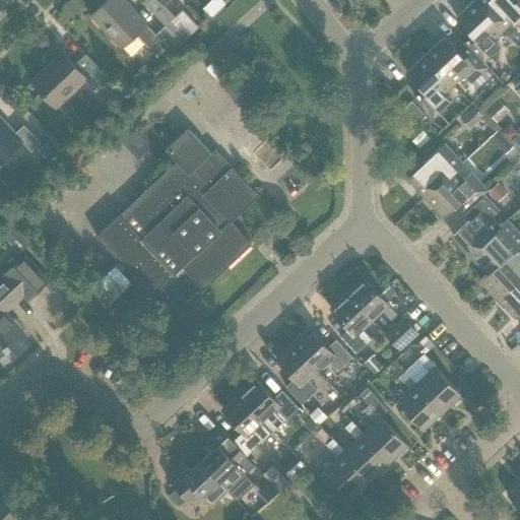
[(182,44),(165,25),(155,35),(146,24),(146,23),(124,0),(107,0),(90,15),(121,48),(136,34),(149,47),(159,38),(173,52),(182,44)]
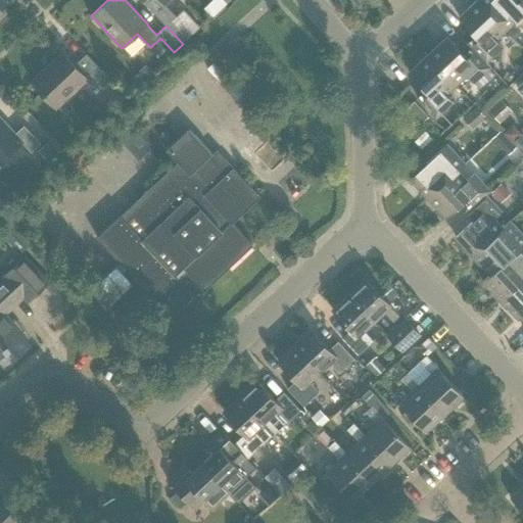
[(163,5),(158,0),(144,0),(143,1),(165,26),(183,44),(201,26),(184,8),(176,16),(164,4),(163,5)]
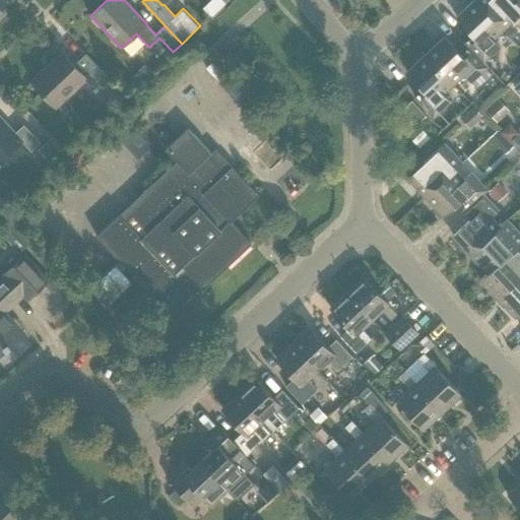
[(493,40),(503,29),(474,0),(456,17),(473,35),(465,43),(469,47),(482,62),(483,62),(499,47),(493,40)]
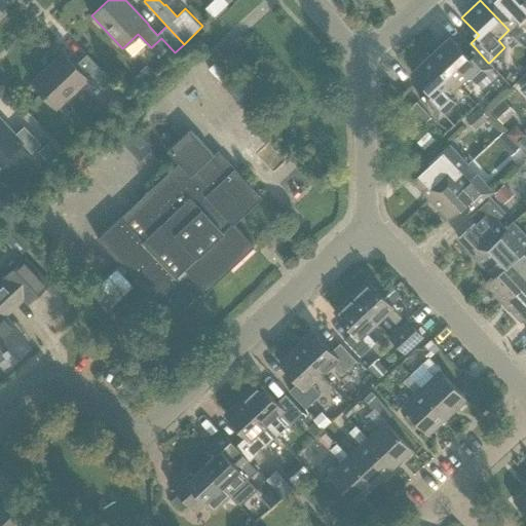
[(525,0),(480,0),(509,30),(519,20),(525,27),(525,0)]
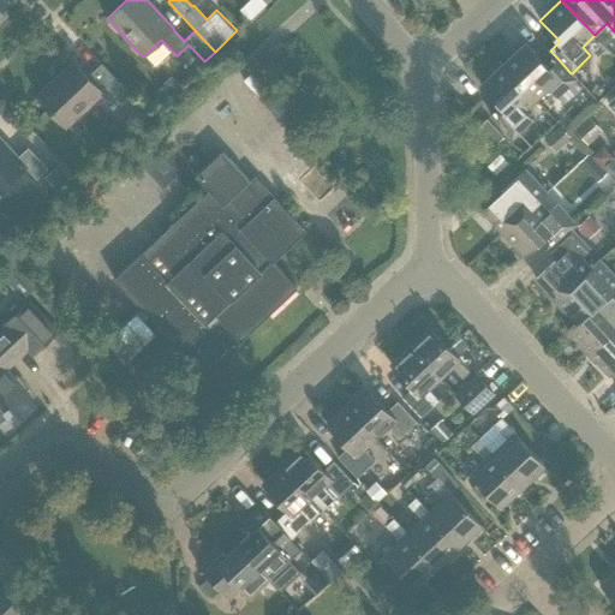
[(526,43),(503,64),(536,100),(549,88),(556,96),(574,81),(577,78),(572,73),(571,73),(555,55),(545,65),(526,43)]
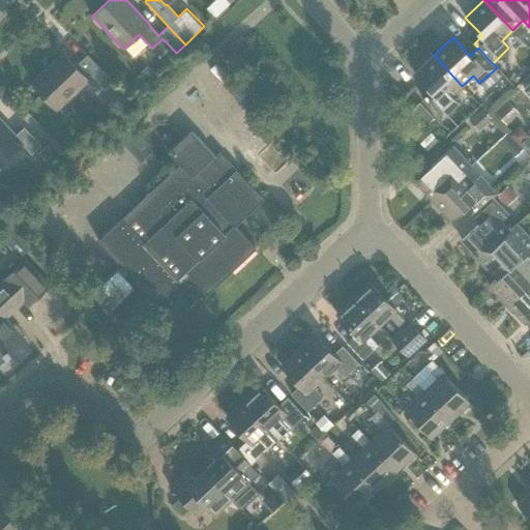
[(156,49),(157,51),(163,56),(164,58),(171,53),(163,42),(156,49)]
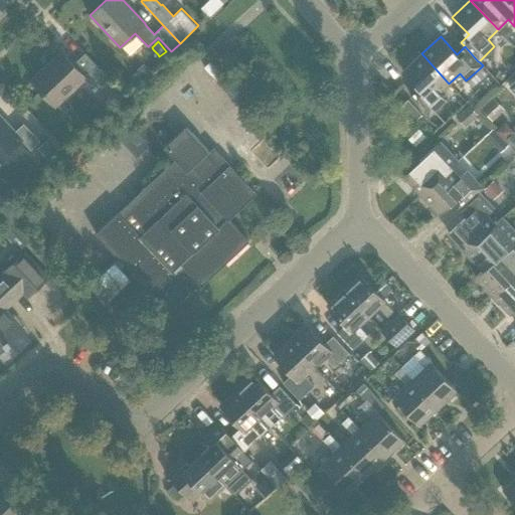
[(86,52),(72,64),(61,52),(31,80),(54,106),(84,77),(91,84),(93,82),(113,104),(123,94),(103,72),(102,72),(86,52)]
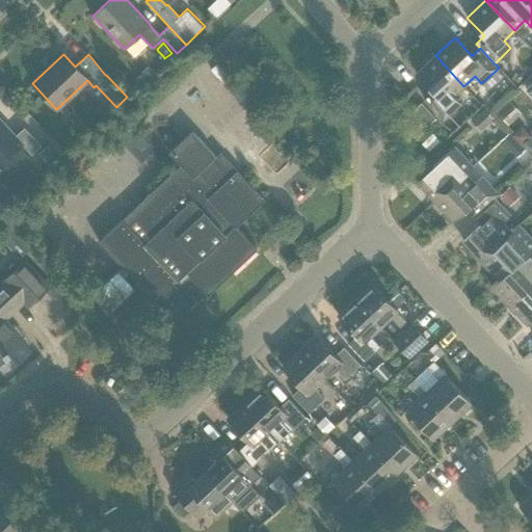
[(453,97),(463,86),(435,55),(416,74),(433,91),(425,100),(443,120),(460,104),(453,97)]
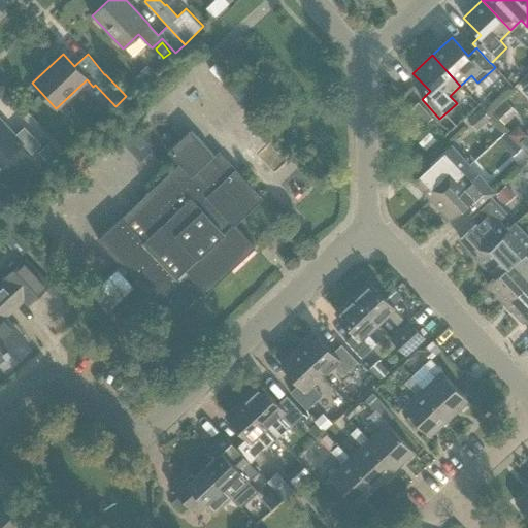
[(146,65),(140,72),(135,77),(134,78),(136,80),(140,86),(154,71),(146,65)]
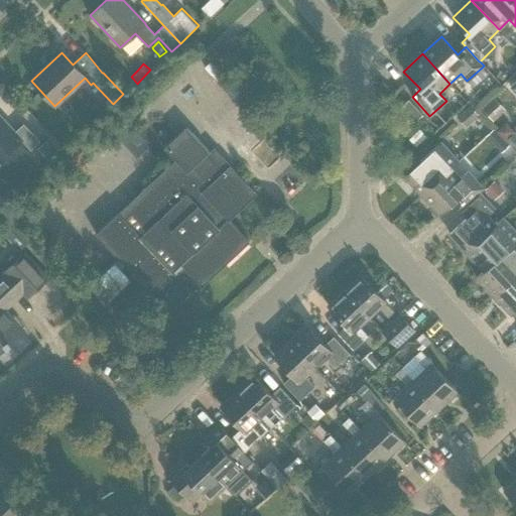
[(482,68),(467,81),(468,82),(472,87),(487,73),(482,68)]
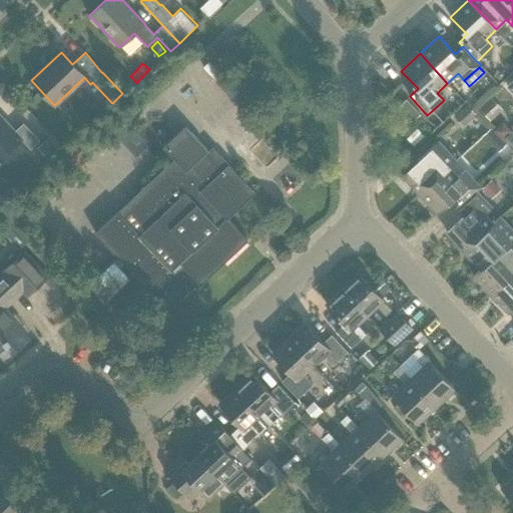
[(502,109),(491,97),(479,108),(491,120),(502,109)]
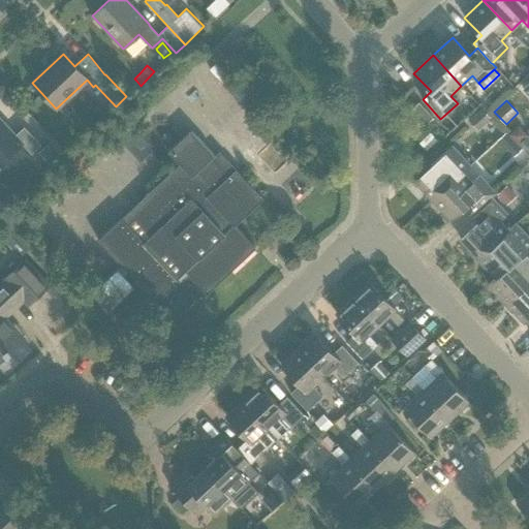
[(418,102),(414,106),(411,109),(409,111),(424,126),(433,118),(418,102)]
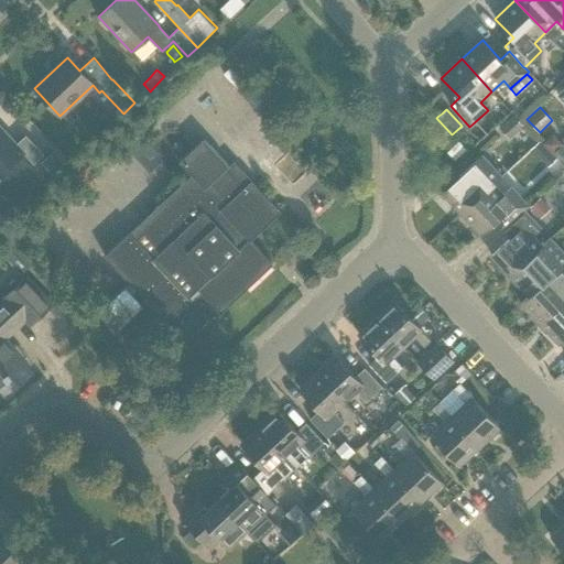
[(523,125),(513,115),(500,128),(509,138),(523,125)]
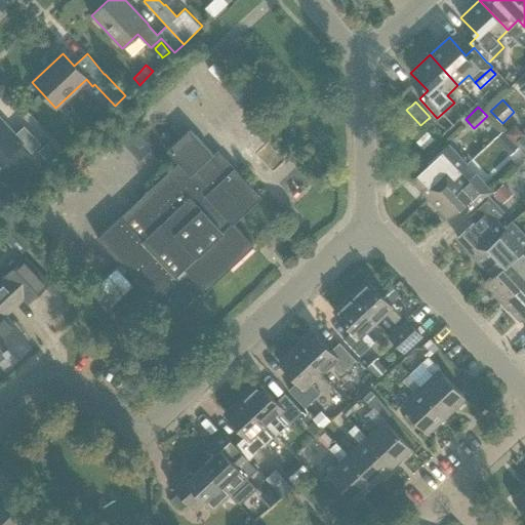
[(32,153),(41,144),(24,126),(15,134),(0,118),(0,162),(22,143),(32,153)]
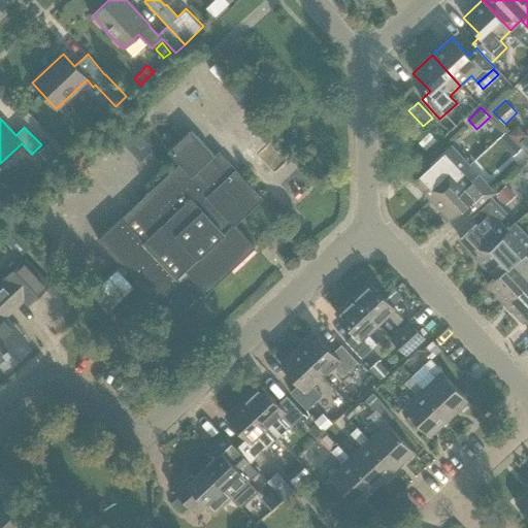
[(262,198),(235,168),(232,165),(219,152),(215,155),(191,130),(167,151),(179,164),(122,218),(121,218),(98,239),(121,264),(91,294),(106,311),(134,286),(123,274),(127,270),(156,301),(160,298),(177,316),(204,291),(206,293),(255,248),(234,225),(262,198)]
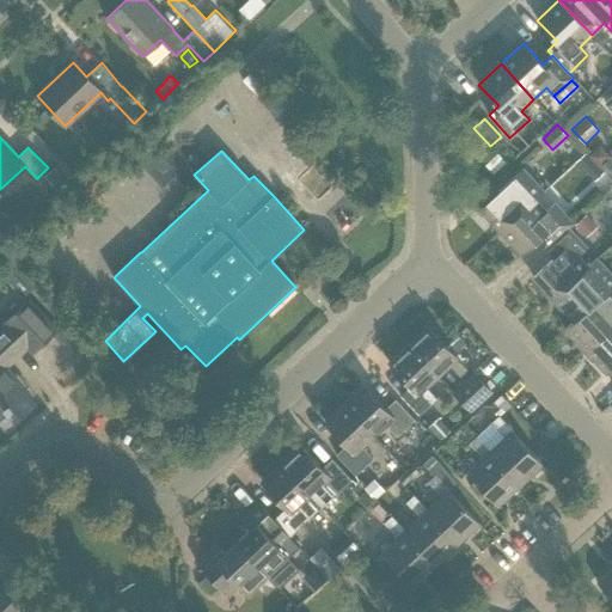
[(493,173),(505,161),(497,153),(484,164),(493,173)]
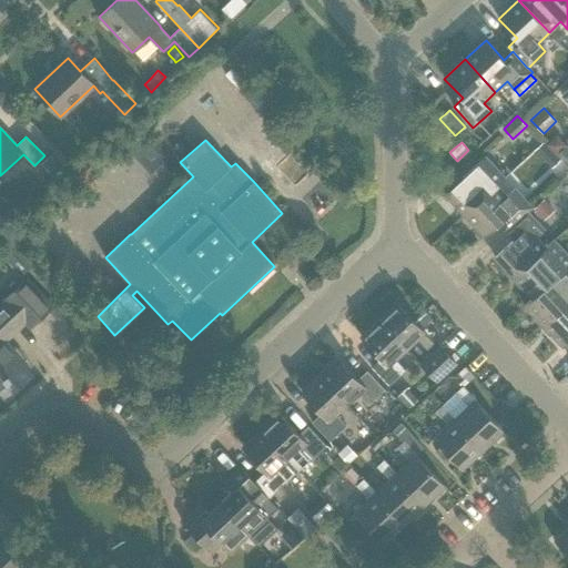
[(551,168),(560,160),(557,155),(543,142),(535,150),(551,168)]
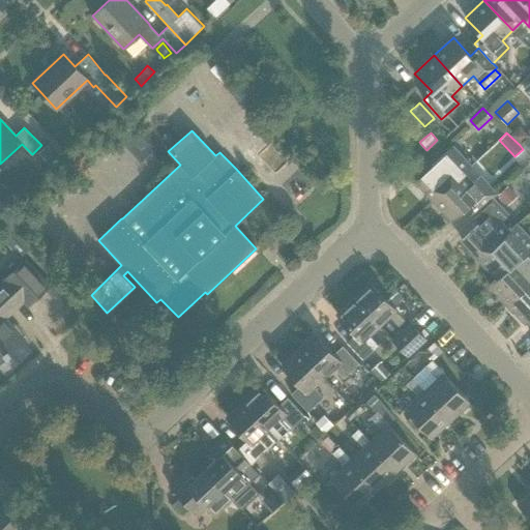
[(529,136),(520,145),(523,149),(529,156),(529,136)]
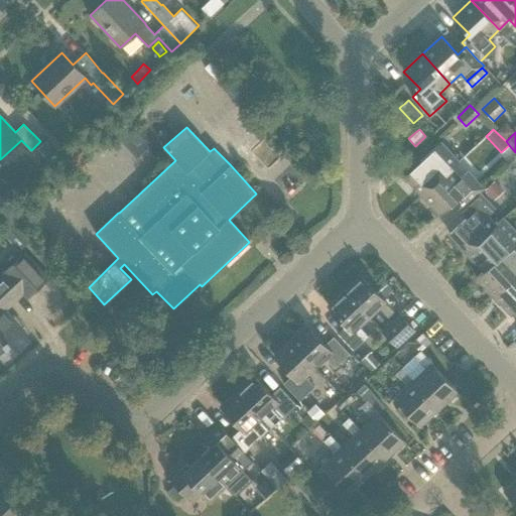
[(51,163),(65,151),(50,136),(37,148),(51,163)]
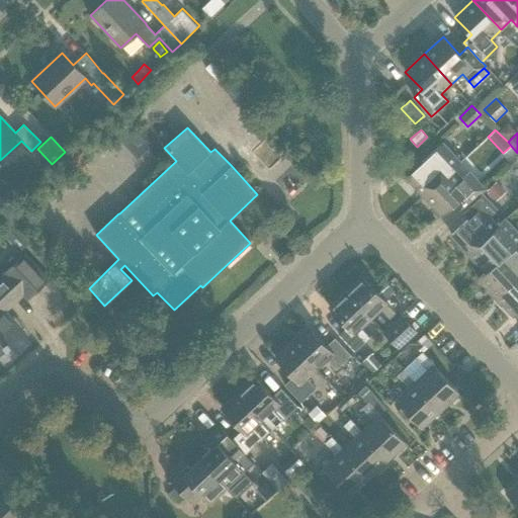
[(406,177),(423,196),(453,168),(460,162),(442,143),(406,177)]
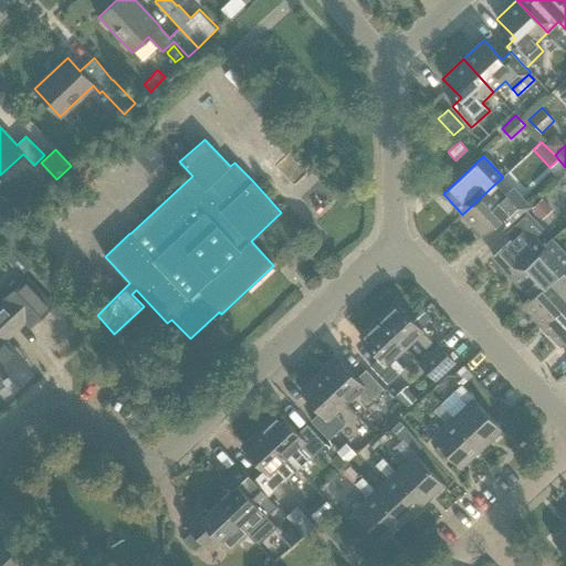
[(505,195),(495,184),(462,215),(481,234),(501,217),(509,224),(510,226),(525,210),(531,206),(513,188),(505,195)]
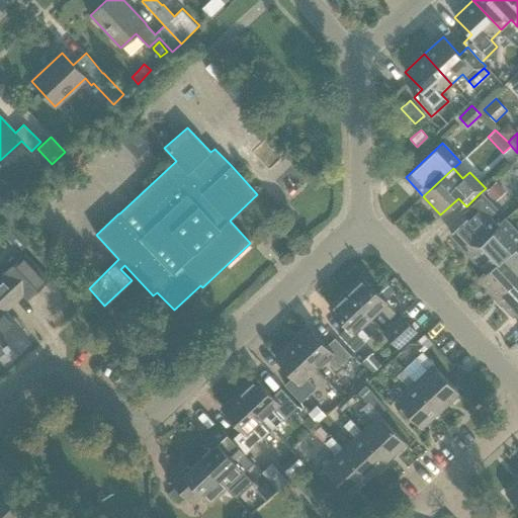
[(487,190),(490,194),(496,200),(505,191),(496,181),(487,190)]
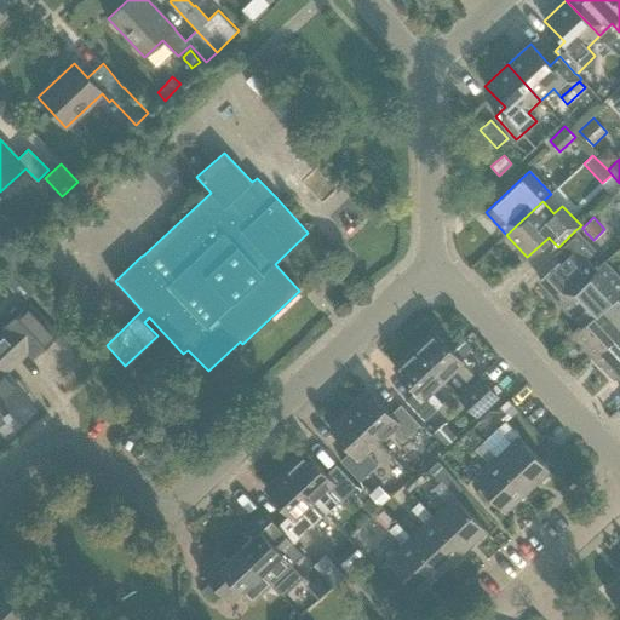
[(593,250),(575,230),(558,247),(557,246),(552,251),(561,262),(540,281),(561,304),(597,270),(585,258),(593,250)]
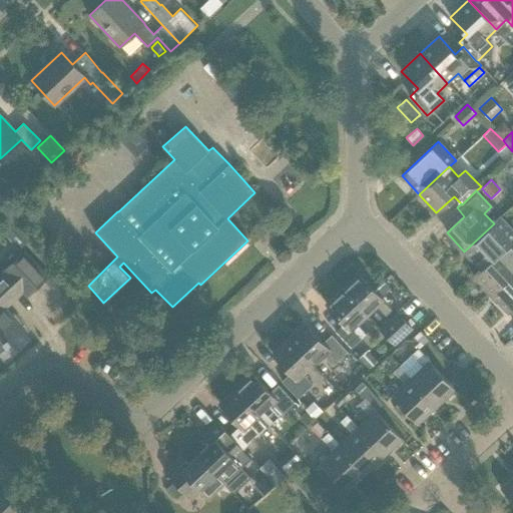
[(11,216),(0,226),(0,229),(19,249),(30,237),(11,216)]
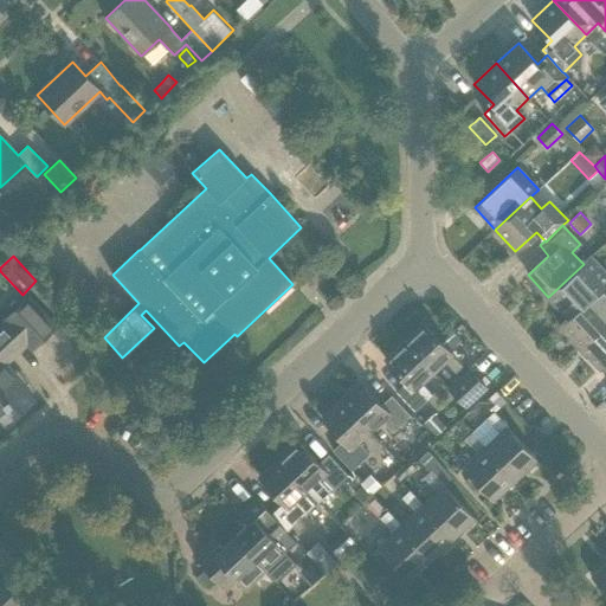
[(605,271),(592,257),(584,264),(548,297),(567,318),(568,318),(604,287),(605,284),(605,271)]
